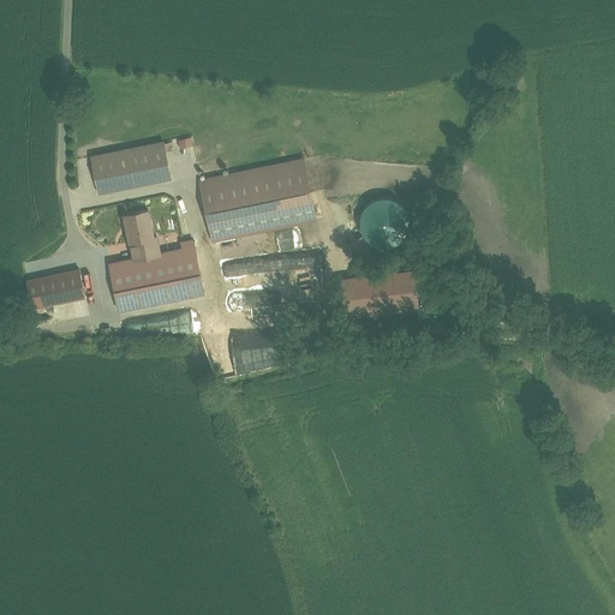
[(180,148),(195,147),(193,137),(180,139),(180,148)]
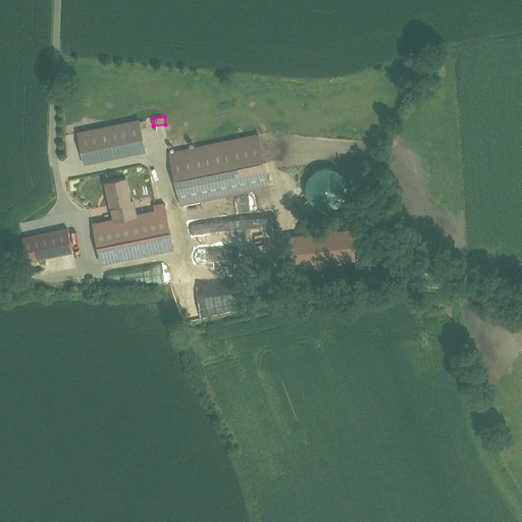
[(141,119),(77,132),(84,164),(147,153),(141,119)]
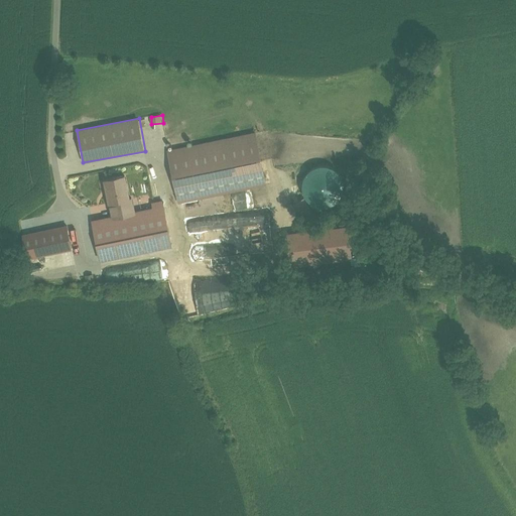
[(256,131),(166,148),(173,189),(263,172),(256,131)]
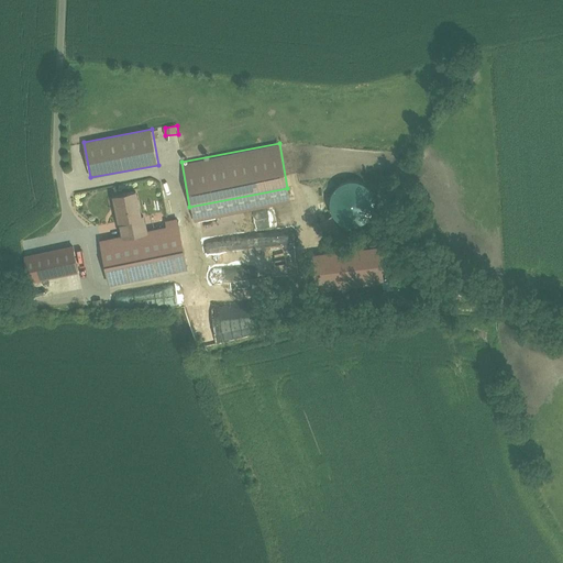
[(119,225),(121,224),(123,236),(138,233),(135,222),(144,221),(138,191),(113,196),(119,225)]
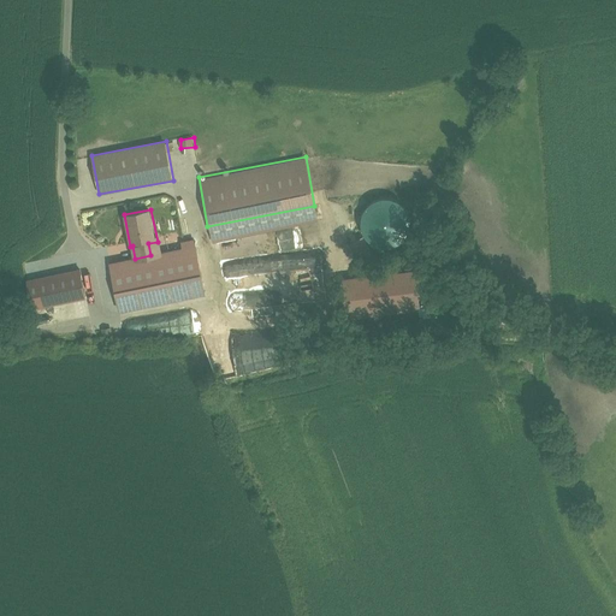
[(207,297),(196,246),(150,255),(135,259),(112,264),(123,314),(207,297)]
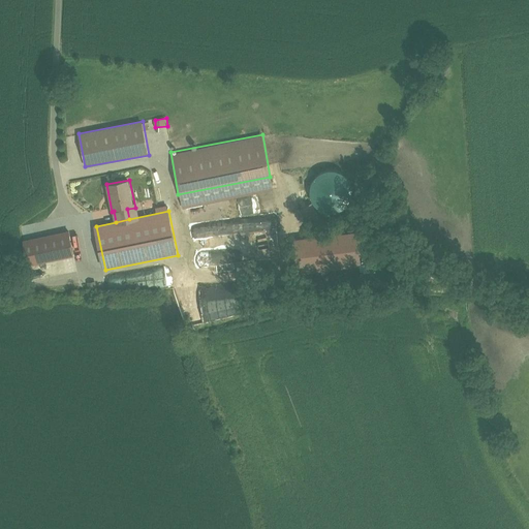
[(68,230),(22,241),(27,267),(73,256),(68,230)]
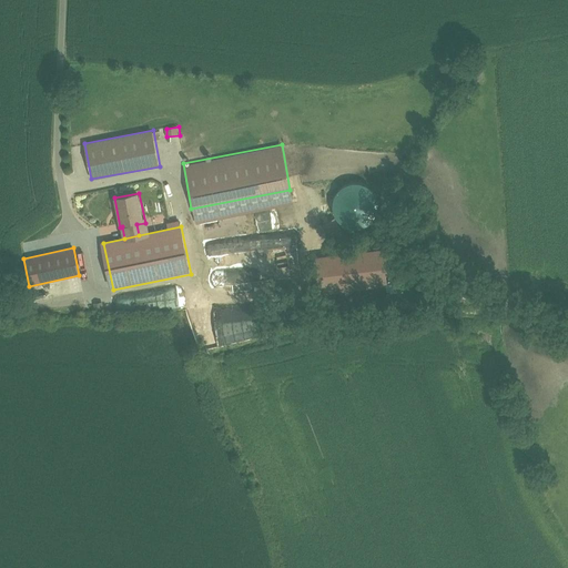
[(382,251),(317,260),(322,293),(386,285),(382,251)]
